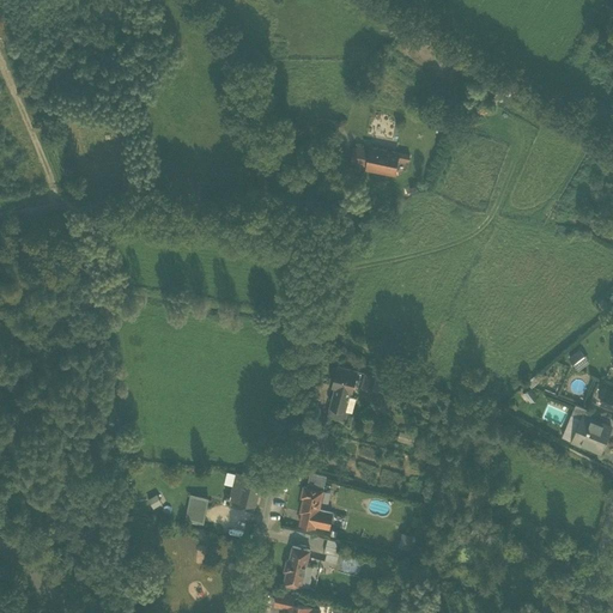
[(351,163),(366,165),(370,149),(353,146),(351,163)]
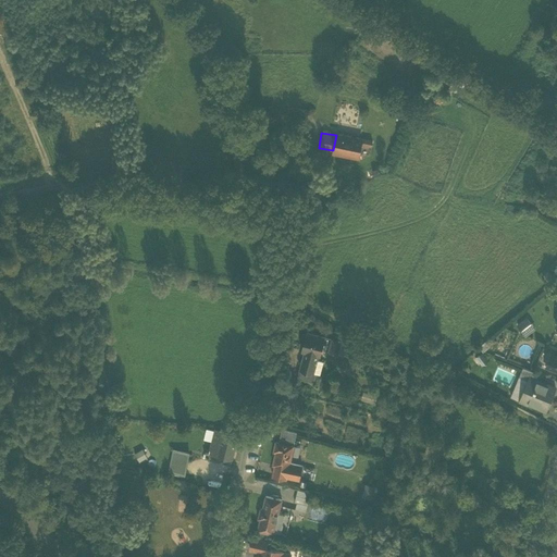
[(362,144),(363,138),(336,133),(336,135),(333,150),(333,152),(359,158),(361,144),(362,144)]
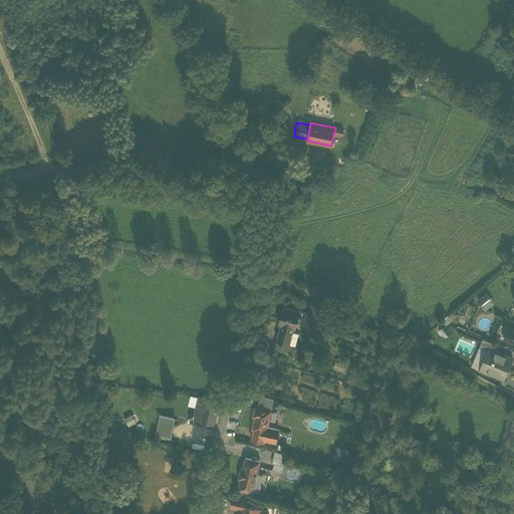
[(476,302),(480,306),(488,299),(484,295),(476,302)]
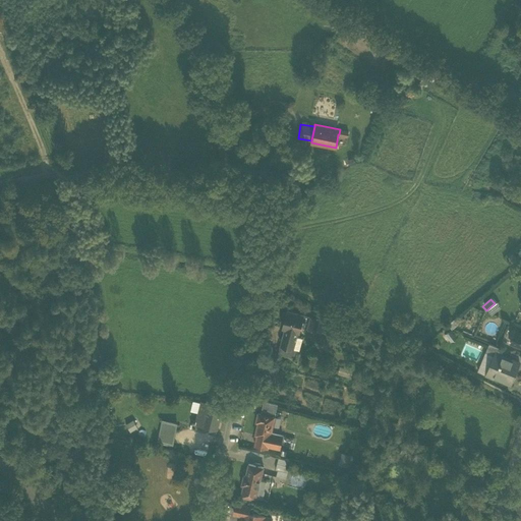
[(286,328),(288,328),(297,331),(300,332),(304,314),(287,309),(282,327),(286,328)]
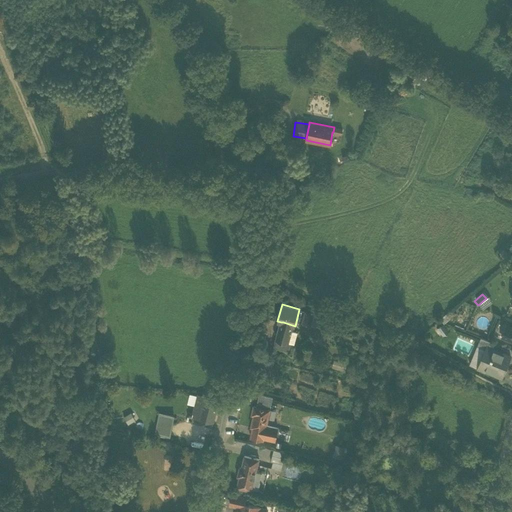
[(302,322),(310,325),(312,317),(314,313),(306,311),(302,322)]
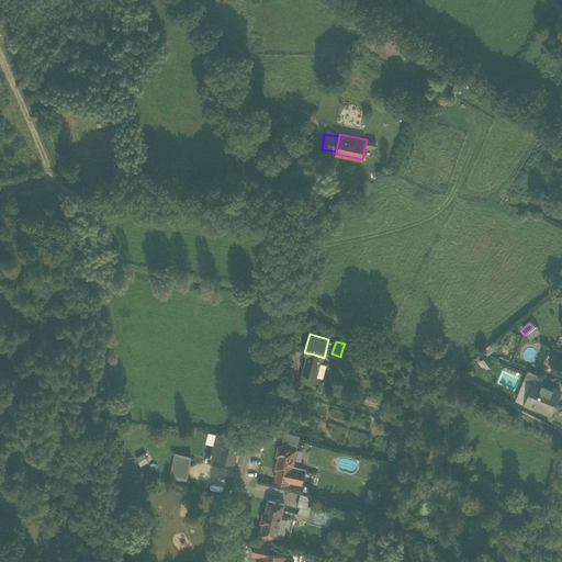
[(315,375),(321,357),(311,353),(310,359),(307,358),(303,372),(315,375)]
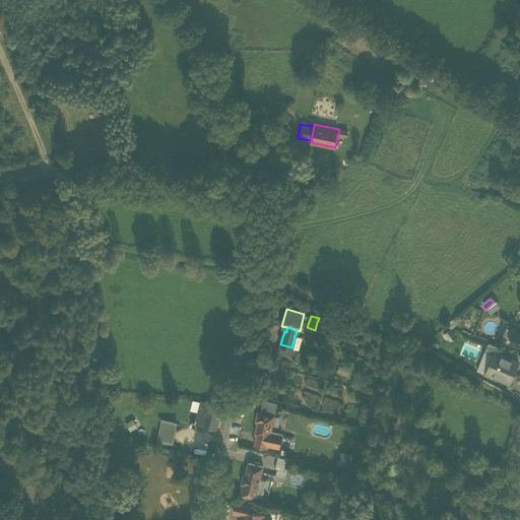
[(509,341),(519,345),(519,332),(514,330),(509,341)]
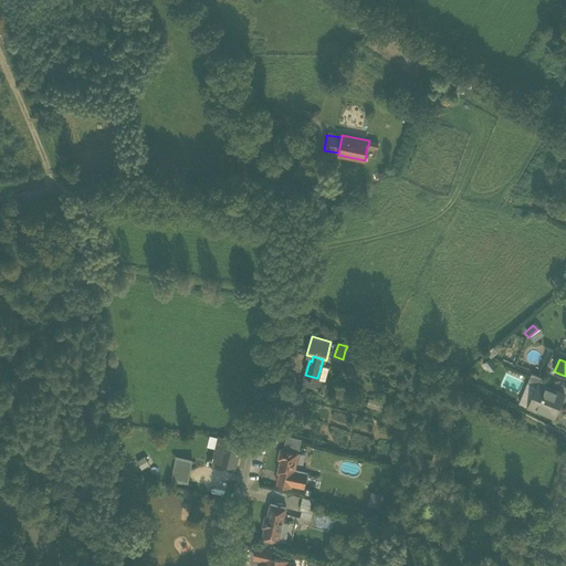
[(532,373),(527,383),(536,386),(528,406),(555,417),(561,402),(564,394),(544,386),(547,379),(532,373)]
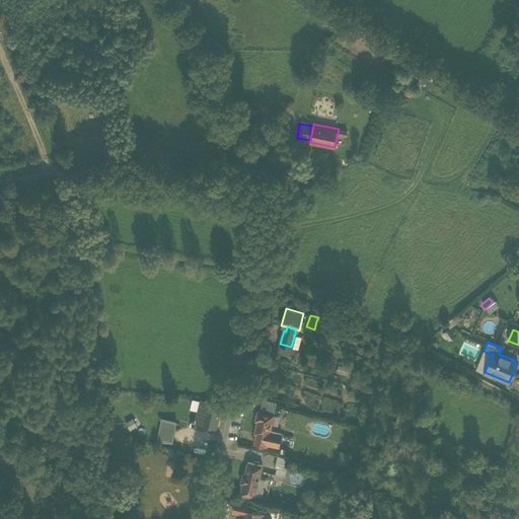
[(277,352),(292,356),(294,348),(291,347),(280,344),(279,343),(277,352)]
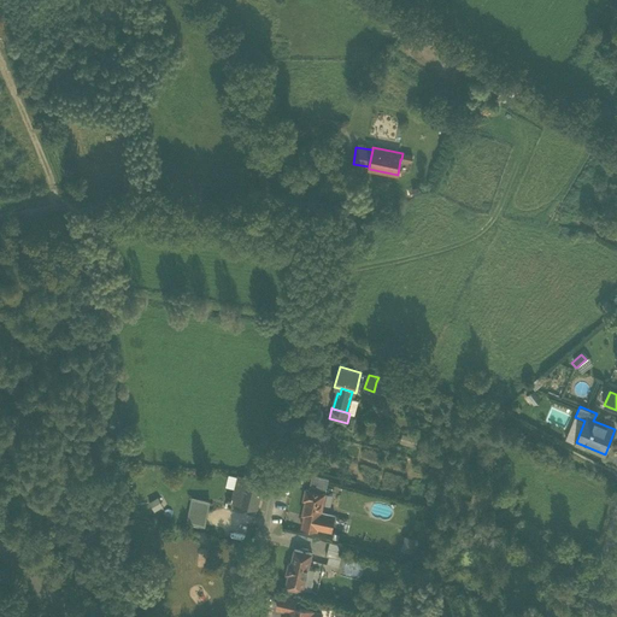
[(566,439),(576,442),(585,421),(575,417),(566,439)]
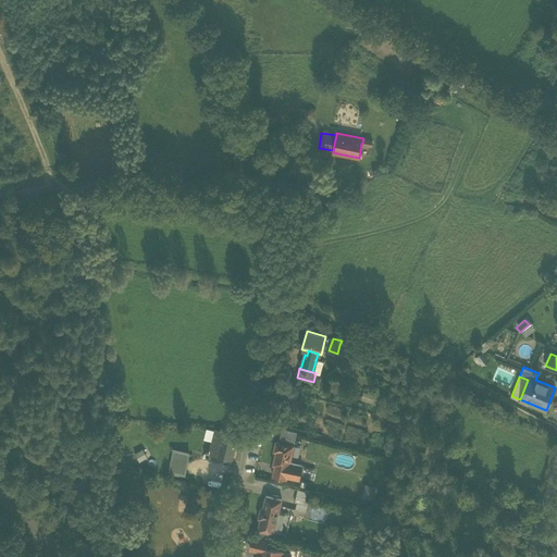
[(362,400),(376,404),(378,397),(364,393),(362,400)]
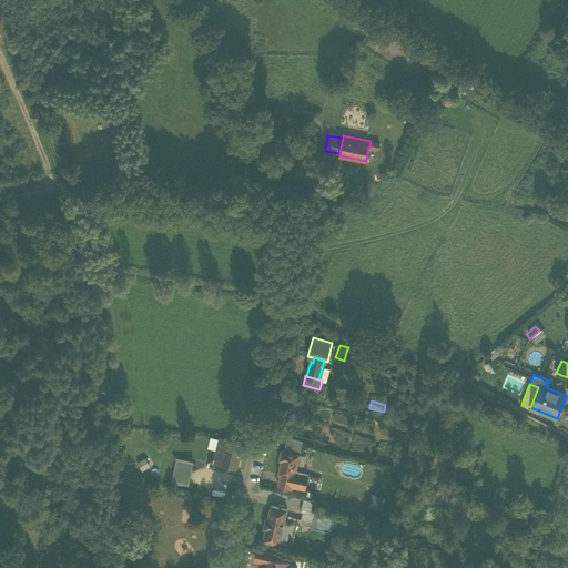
[(284,450),(300,454),(301,452),(303,440),(287,437),(284,450)]
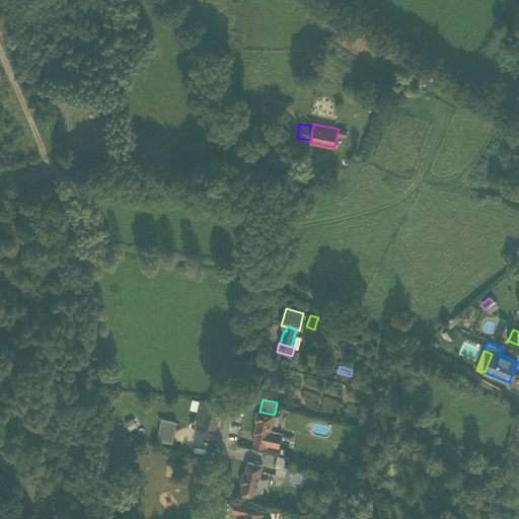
[(200,401),(196,419),(203,421),(208,402),(200,401)]
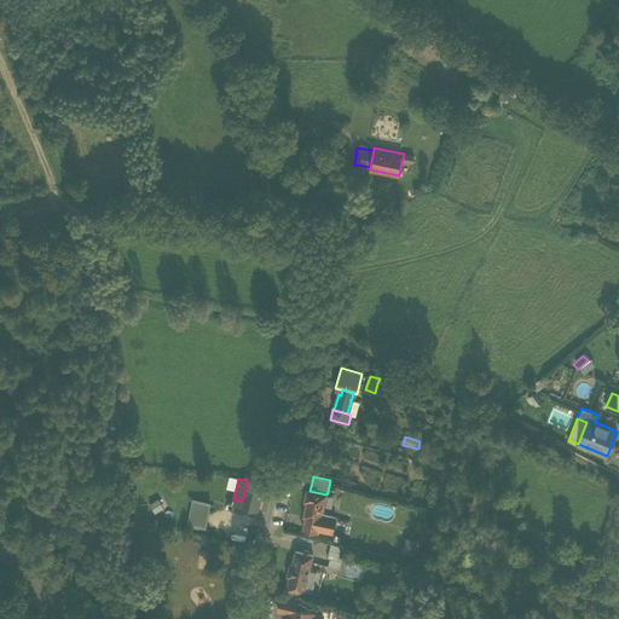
[(264,485),(248,480),(242,502),(241,504),(258,509),(264,485)]
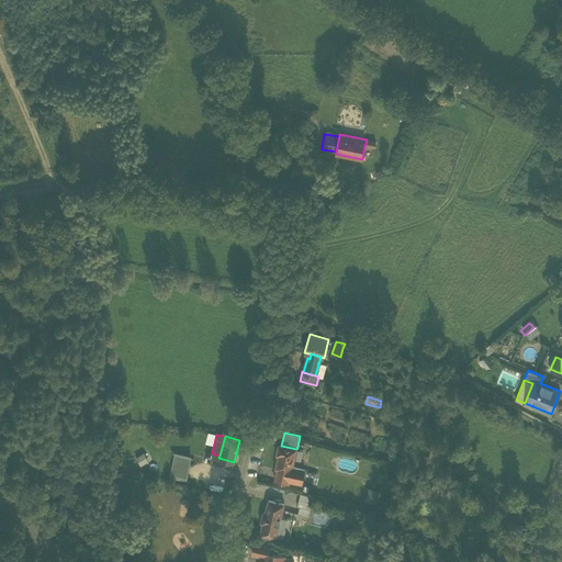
[(293,467),(294,459),(296,449),(281,446),(279,446),(277,454),(279,456),(276,469),(278,469),(292,472),(293,467)]
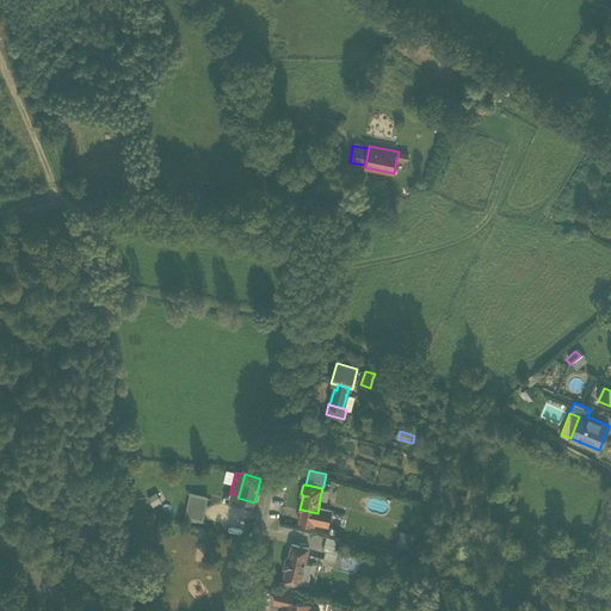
[(150,506),(160,500),(154,491),(146,497),(150,506)]
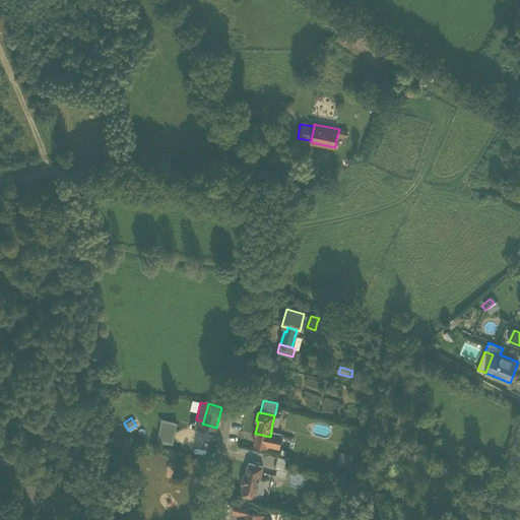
[(158,440),(173,443),(177,423),(163,419),(158,440)]
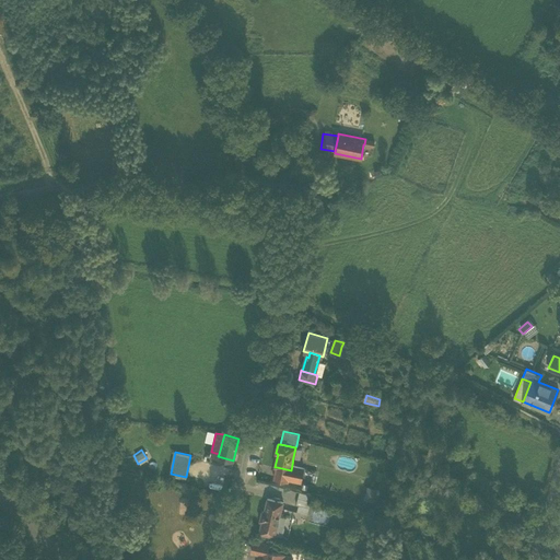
[(304,468),(292,465),(291,470),(277,467),(275,478),(288,481),(289,479),(301,482),(304,468)]
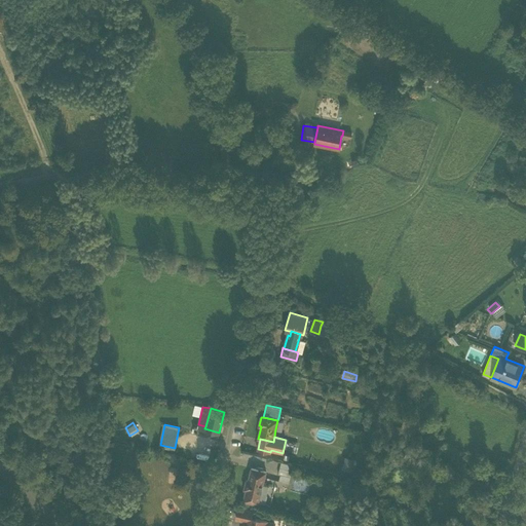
[(293,465),(282,462),(278,474),(290,477),(293,465)]
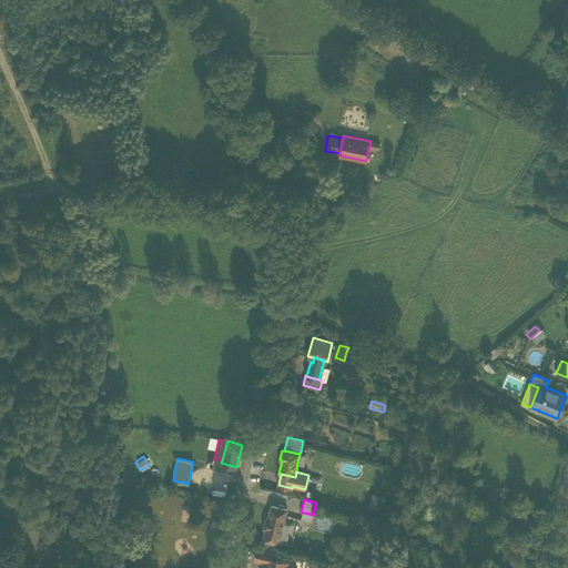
[(263,540),(279,545),(280,543),(284,524),(287,509),(271,505),(269,518),(266,518),(263,528),(265,528),(263,540)]
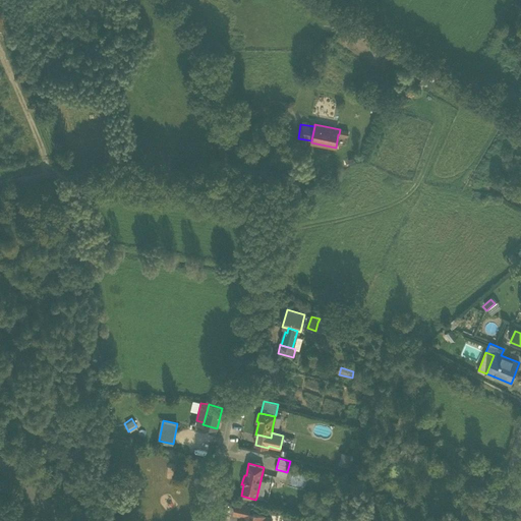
[(266,481),(261,480),(256,498),(262,499),(266,481)]
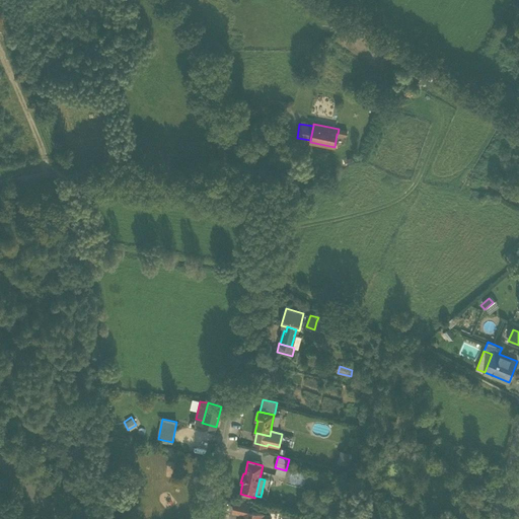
[(233,512),(242,514),(243,510),(252,512),(253,505),(236,500),(233,512)]
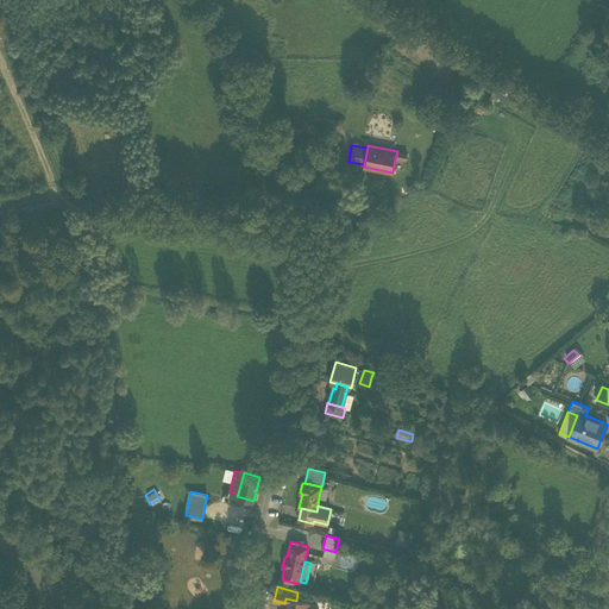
[(283,608),(316,608),(318,606),(309,604),(309,603),(296,601),(286,598),(284,603),(283,608)]
